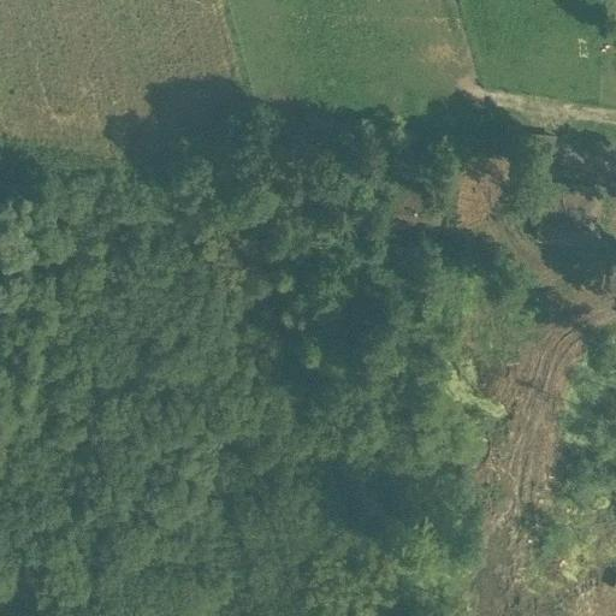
[(552,171),(538,169),(535,181),(545,181),(551,182),(552,171)]
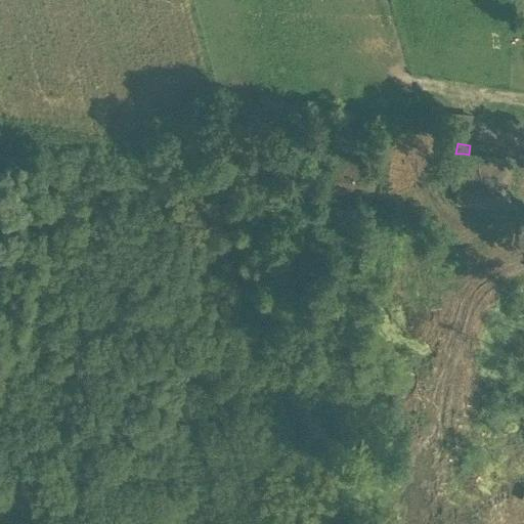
[(269,146),(254,145),(253,157),(268,159),(269,146)]
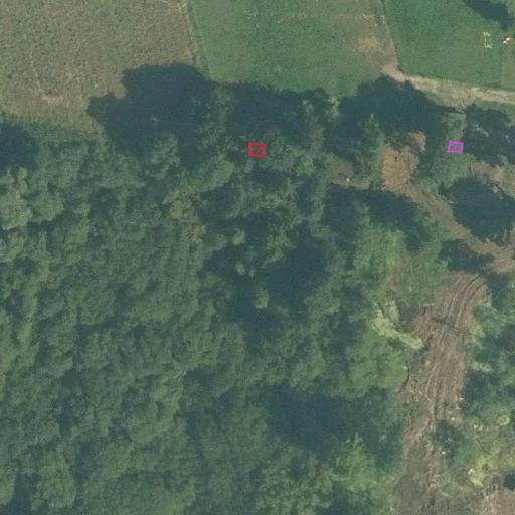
[(448,151),(445,150),(444,167),(454,168),(456,151),(448,151)]
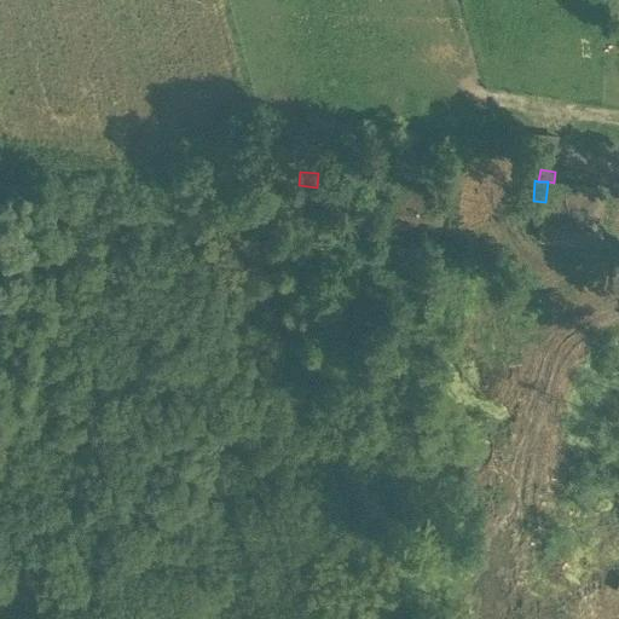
[(438,195),(399,190),(395,209),(435,214),(438,195)]
